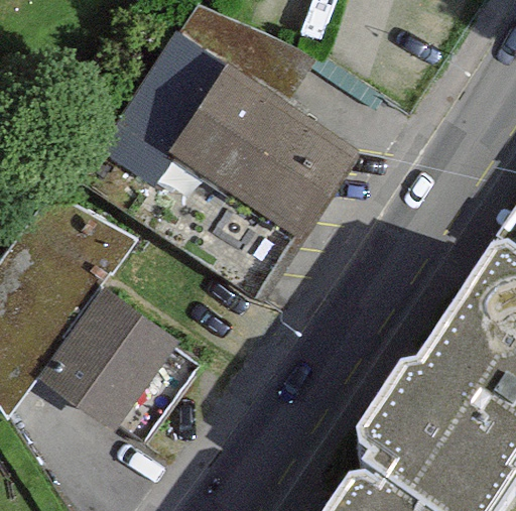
[(192,3),(77,181),(256,297),(356,145),(288,102),(314,61),(192,3)]
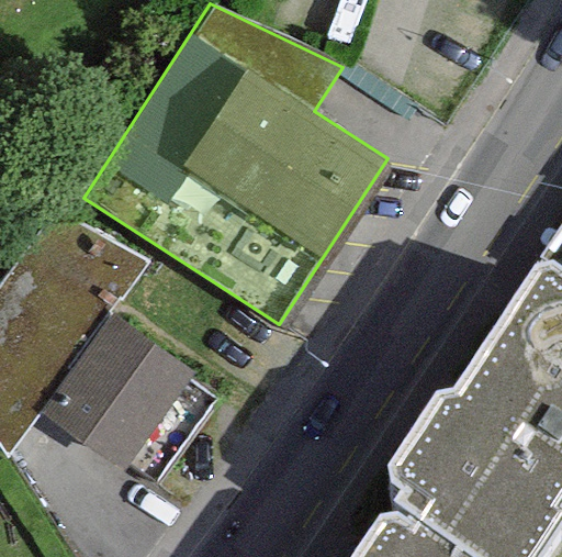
[(0,278),(0,444),(7,455),(147,257),(53,208),(0,278)]
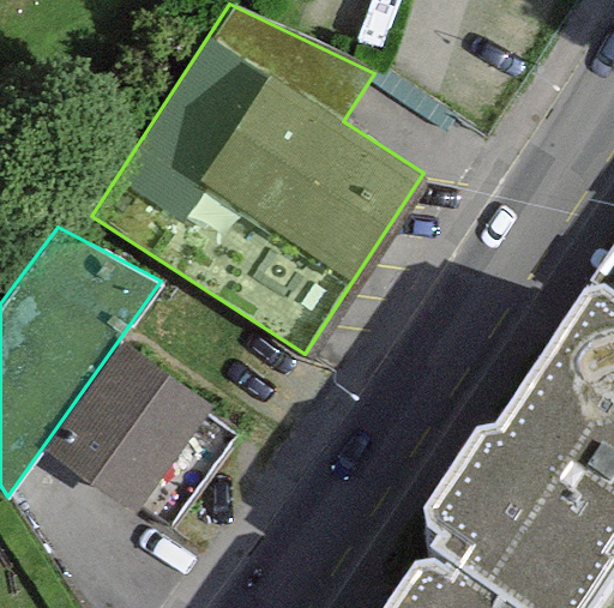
[(433,602),(441,607),(613,607),(613,597),(613,599),(613,597),(613,319),(605,332),(591,324),(494,475),(481,467),(414,572),(440,589),(433,602)]
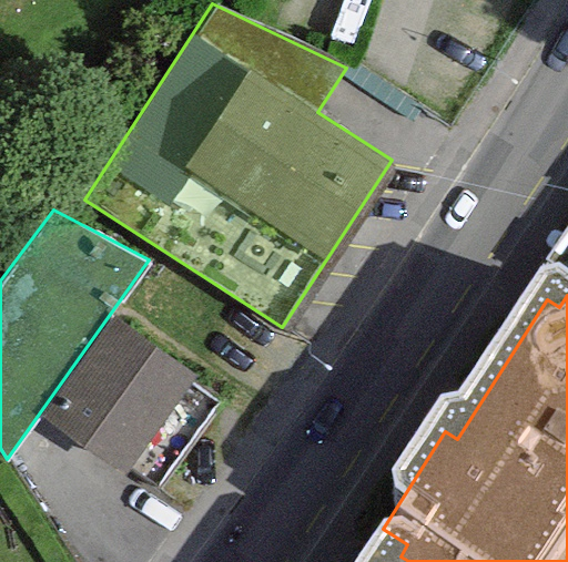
[(222,398),(115,318),(43,414),(150,493),(222,398)]
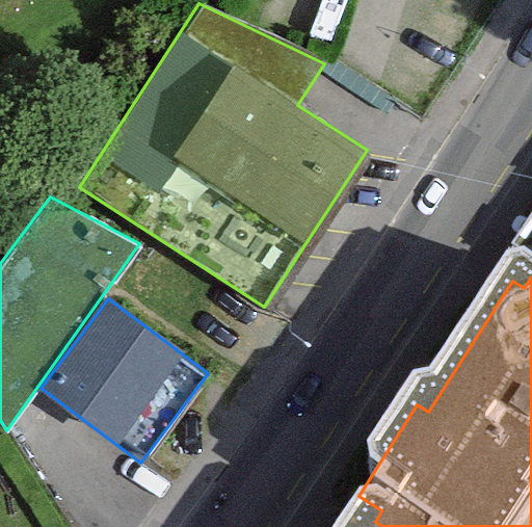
[(382,526),(375,522),(367,517),(360,526),(382,526)]
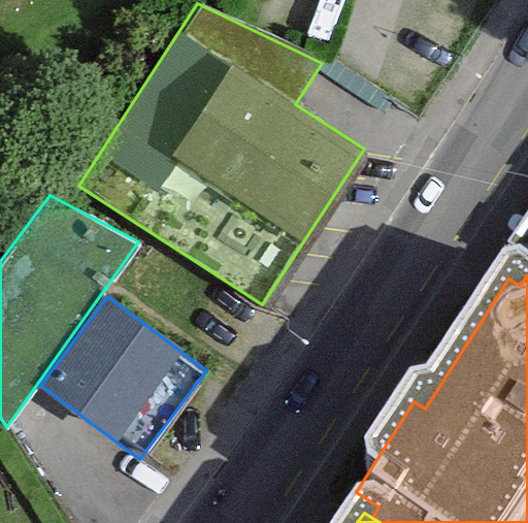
All buildings are outlined.
